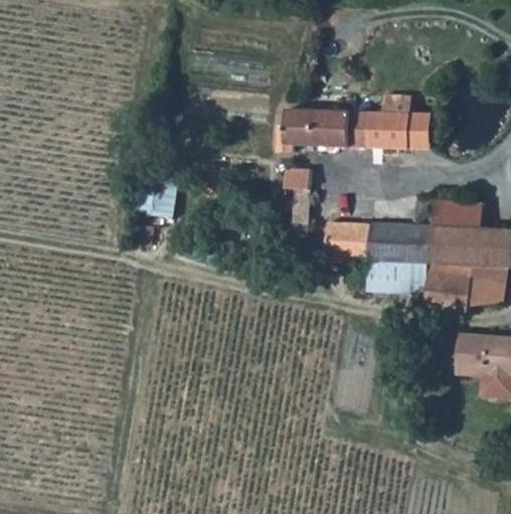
[(408,148),(408,113),(409,95),(383,95),(382,112),(310,109),(287,109),(284,145),(408,148)]
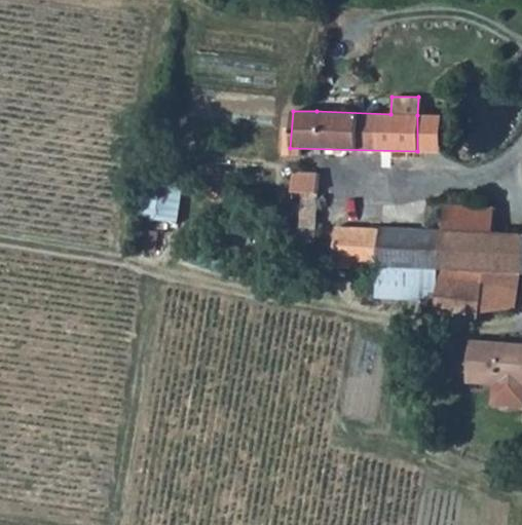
[(433,115),(417,115),(417,151),(433,152),(433,115)]
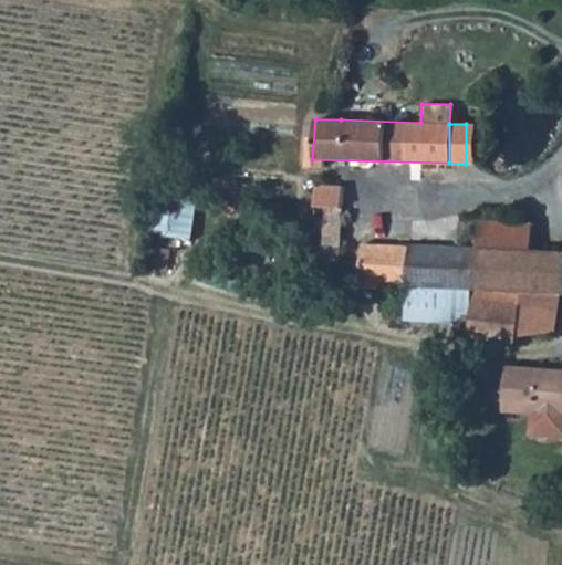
[(166,239),(196,241),(198,203),(169,201),(166,239)]
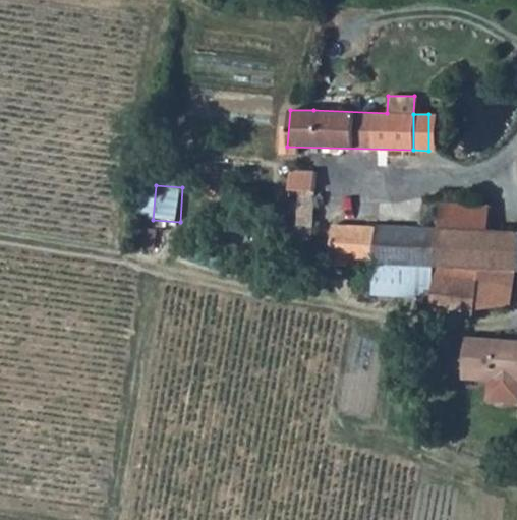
[(309,189),(296,189),(295,221),(308,221),(309,189)]
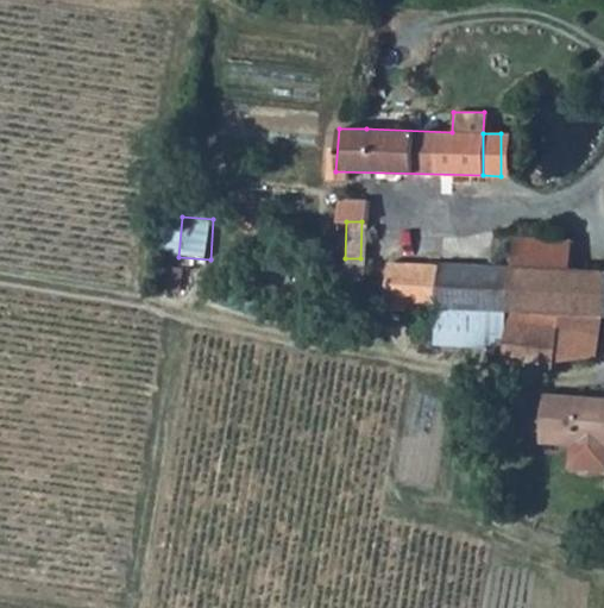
[(382,298),(505,307),(508,267),(384,259),(382,298)]
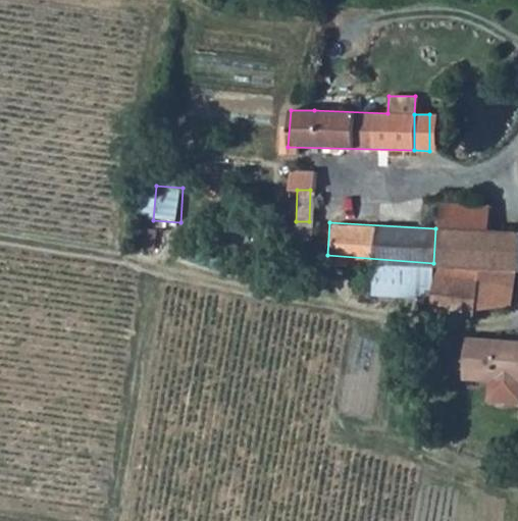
[(517,232),(435,228),(433,263),(517,268),(517,232)]
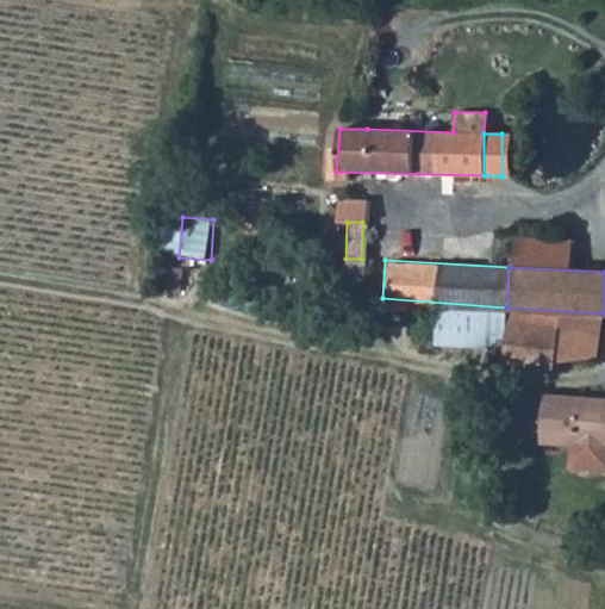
[(505,318),(500,359),(554,367),(555,361),(560,327),(505,318)]
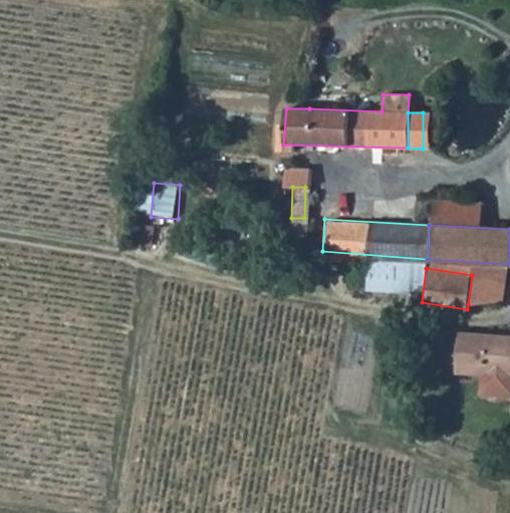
[(484,276),(472,275),(468,304),(480,306),(484,276)]
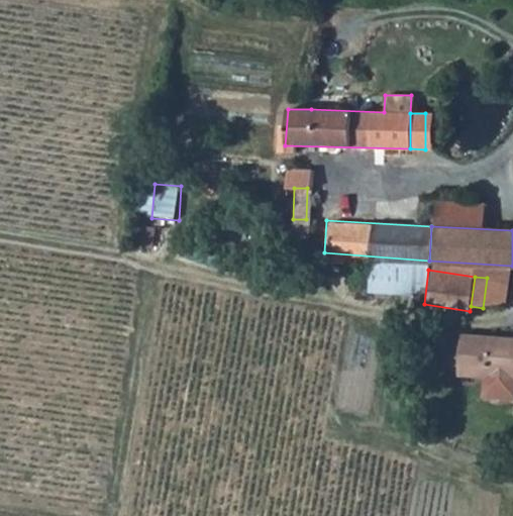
[(512,337),(468,332),(463,373),(512,379),(512,337)]
